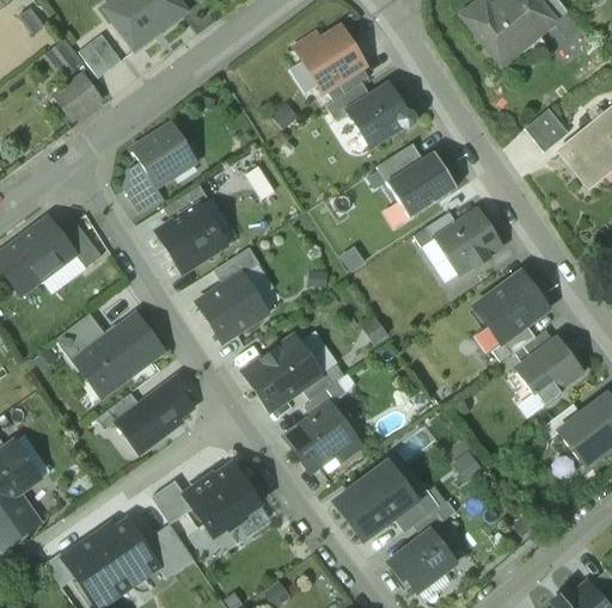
[(124,0),(129,6),(110,20),(134,50),(188,11),(179,0),(124,0)]
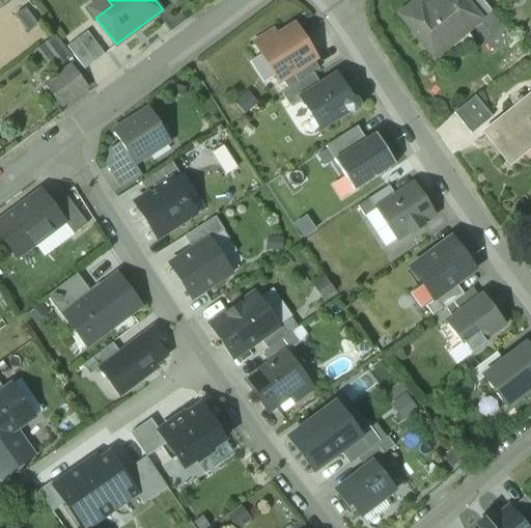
[(431,0),(426,4),(423,0),(414,0),(399,12),(434,55),(452,40),(449,35),(463,25),(466,30),(481,18),(481,17),(468,0),(431,0)]
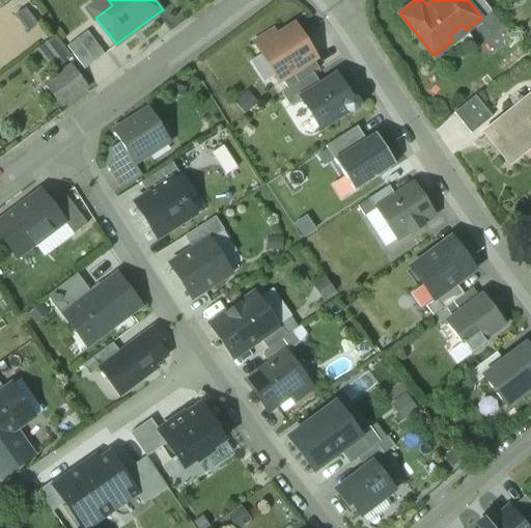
[(492,8),(484,0),(468,0),(481,17),(492,8)]
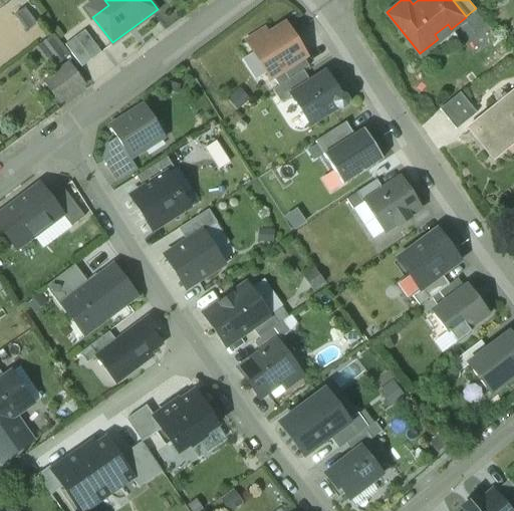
[(288,16),(269,27),(266,22),(245,35),(252,47),(255,52),(270,78),(306,57),(310,54),(288,16)]
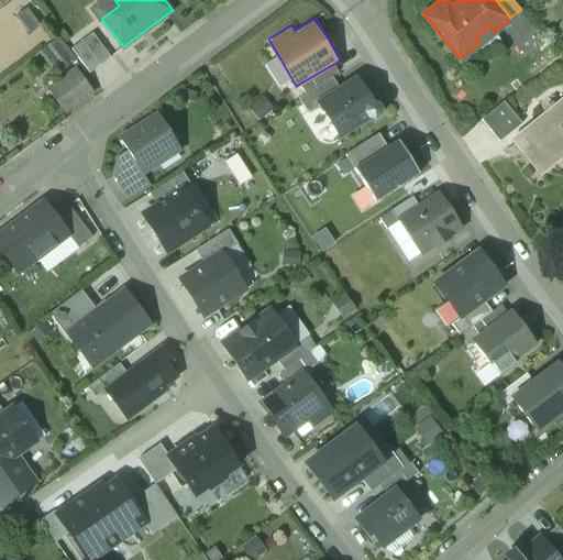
[(111,56),(92,31),(81,39),(100,64),(111,56)]
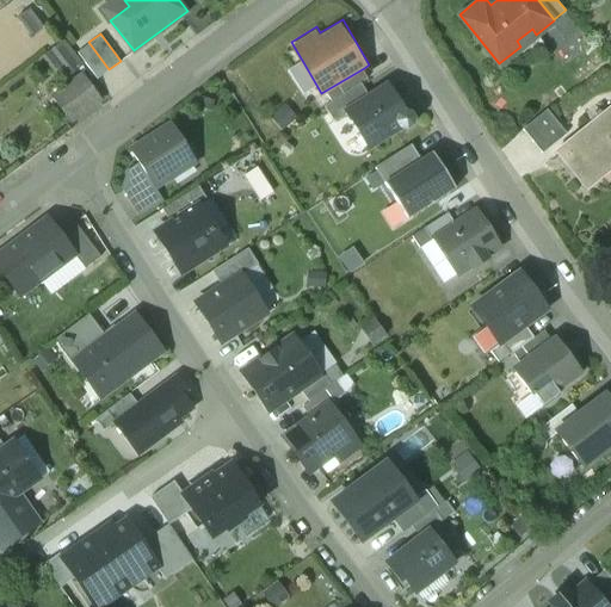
[(109,69),(88,42),(78,51),(97,78),(109,69)]
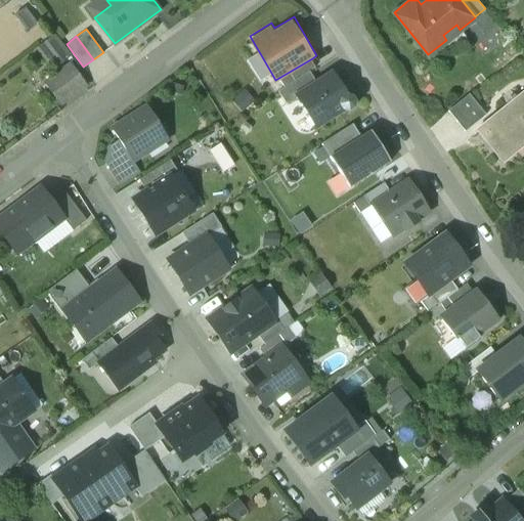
[(312,58),(282,78),(286,84),(309,69),(316,64),(312,58)]
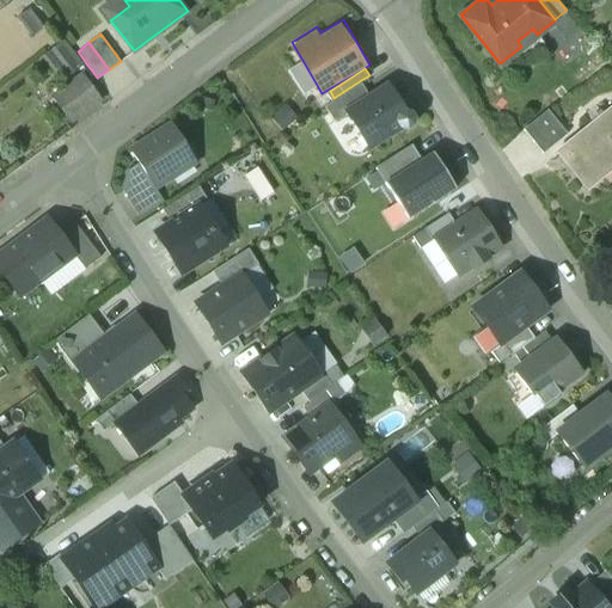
[(83,74),(53,96),(69,118),(99,96),(83,74)]
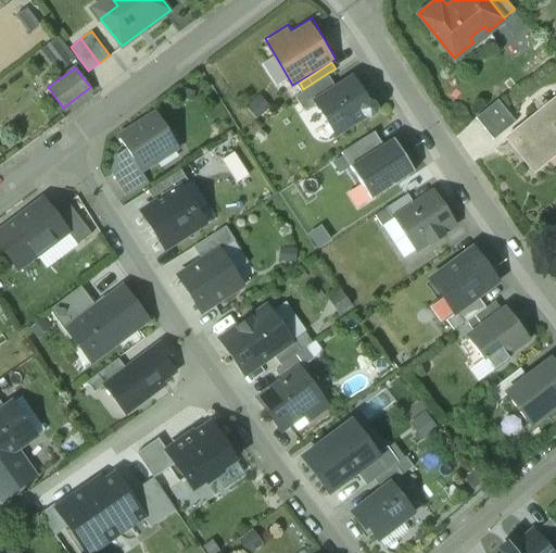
[(335,83),(314,97),(316,101),(338,135),(367,116),(371,116),(379,112),(379,105),(376,99),(370,97),(354,71),(335,83)]
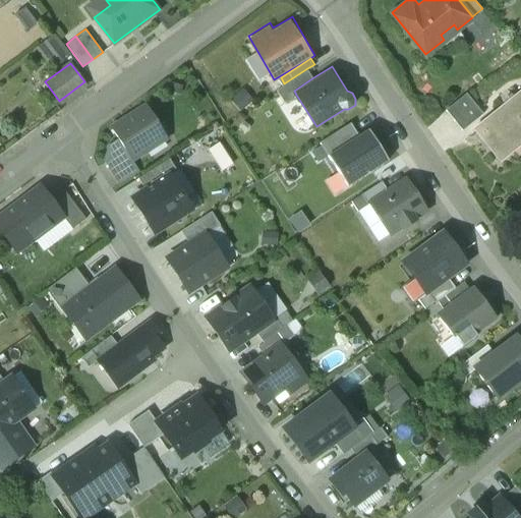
[(284,83),(278,88),(287,101),(296,95),(294,91),(313,77),(307,68),(284,83)]
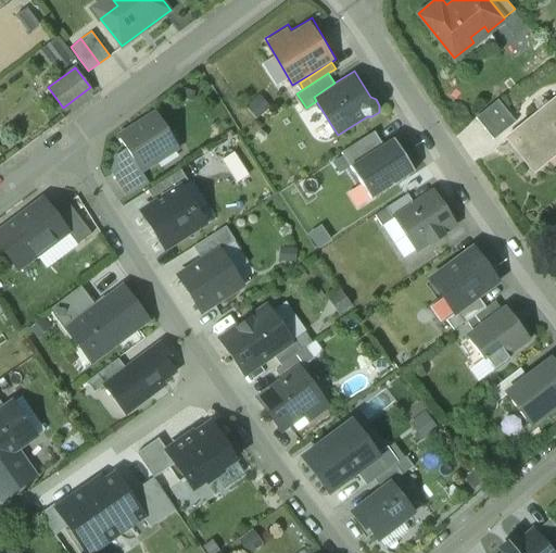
[(555,95),(505,137),(533,172),(546,161),(543,156),(555,146),(555,95)]
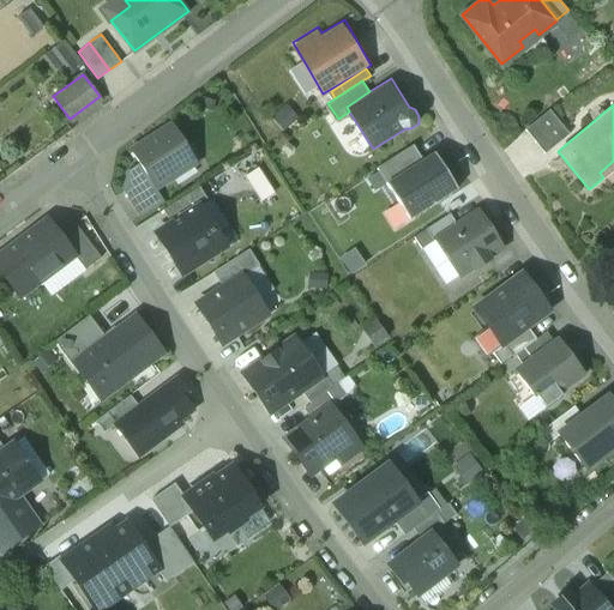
[(293,120),(282,107),(272,116),(283,128),(293,120)]
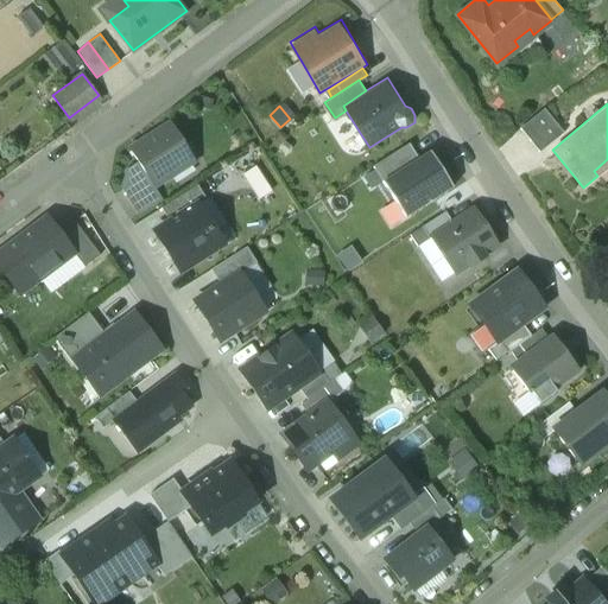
[(544,108),(520,127),(539,151),(563,132),(544,108)]
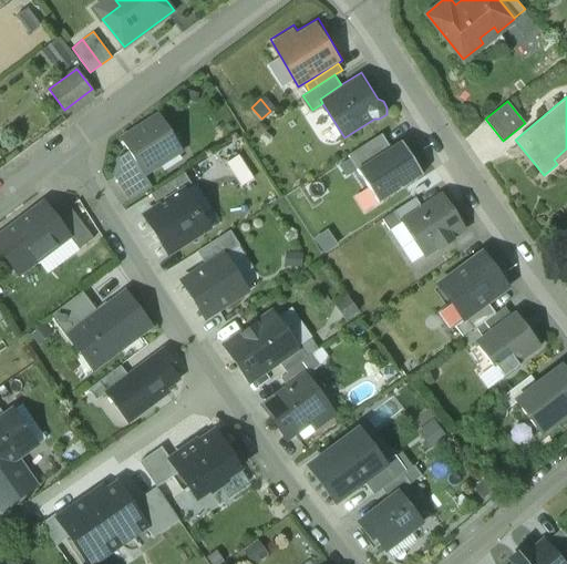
[(162,109),(119,134),(130,152),(143,173),(185,147),(162,109)]
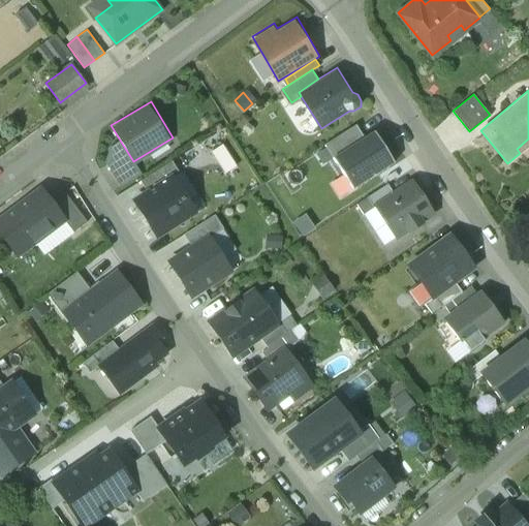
[(350,127),(324,144),(333,158),(359,141),(350,127)]
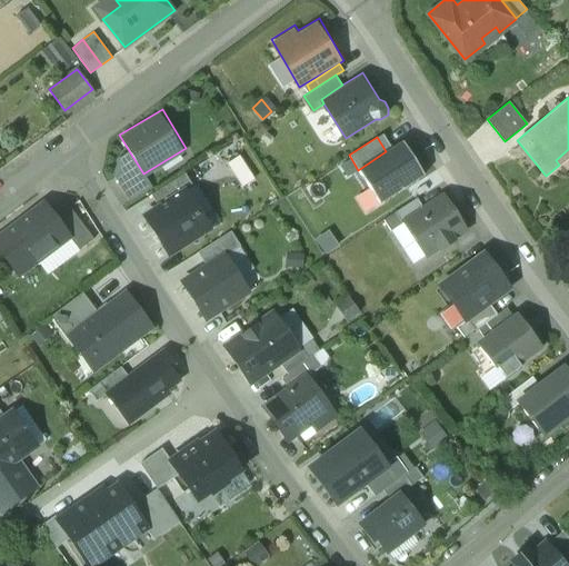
[(386,151),(358,170),(379,202),(423,174),(402,141),(386,151)]
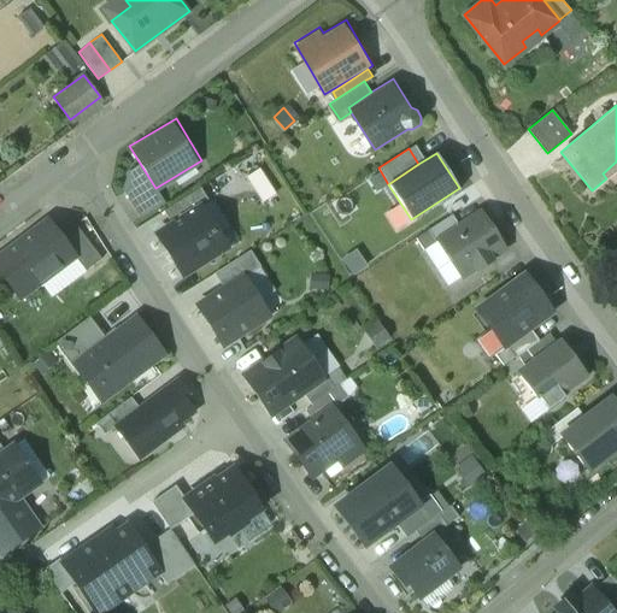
[(156,188),(141,165),(131,171),(129,172),(125,190),(141,214),(164,200),(163,198),(156,188)]
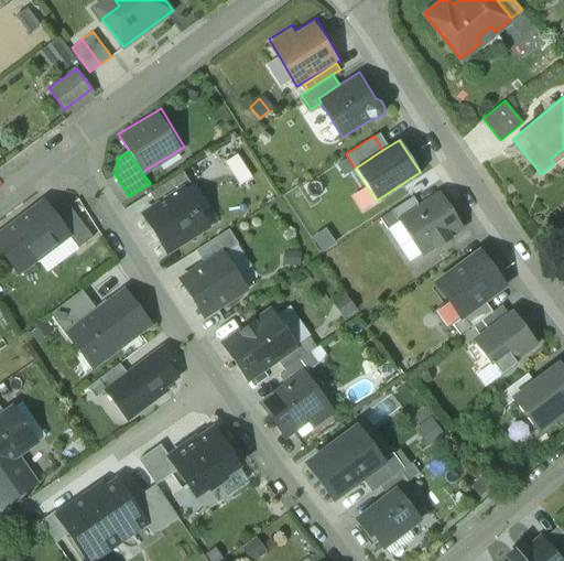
[(183,171),(149,192),(158,204),(183,187),(184,189),(191,184),(183,171)]
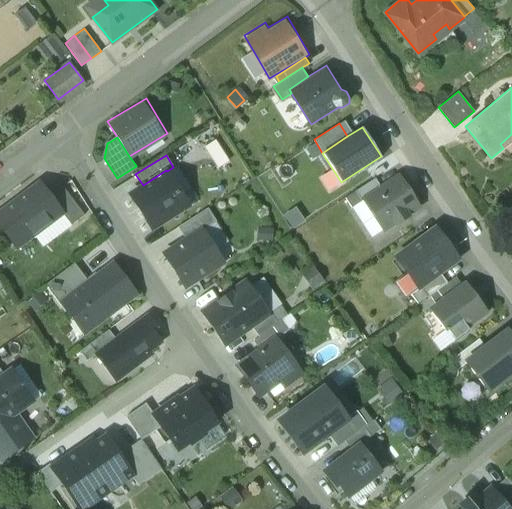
[(143,185),(130,194),(152,228),(188,205),(167,171),(166,170),(143,185)]
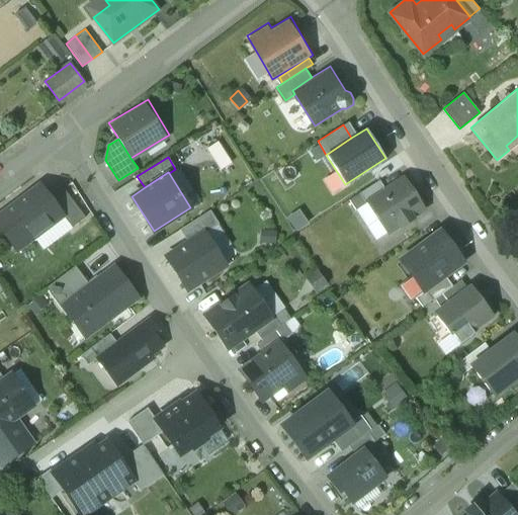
[(385,189),(367,201),(387,232),(399,224),(401,227),(414,219),(412,216),(424,208),(404,177),(385,189)]
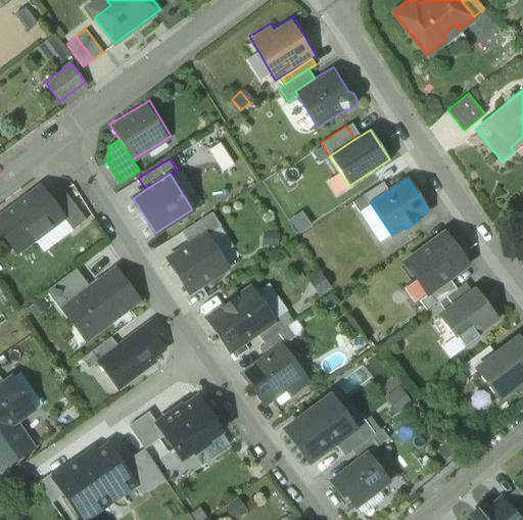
[(383,181),(352,201),(359,210),(371,203),(389,191),(383,181)]
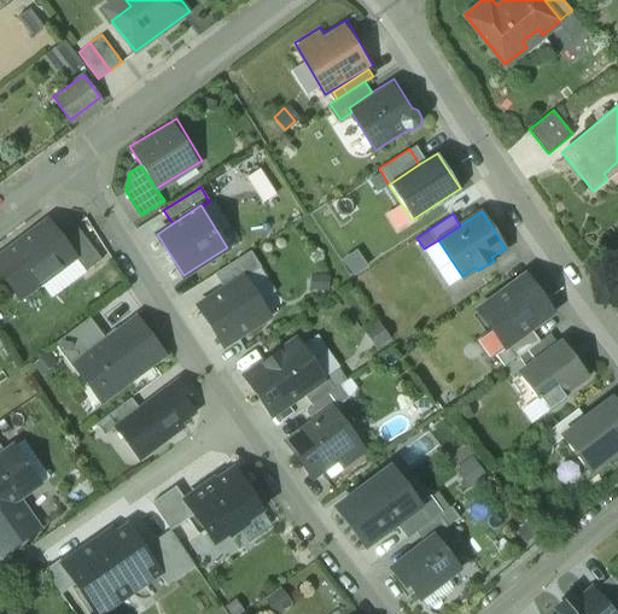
[(48,220),(0,256),(0,272),(18,297),(75,255),(60,234),(48,220)]
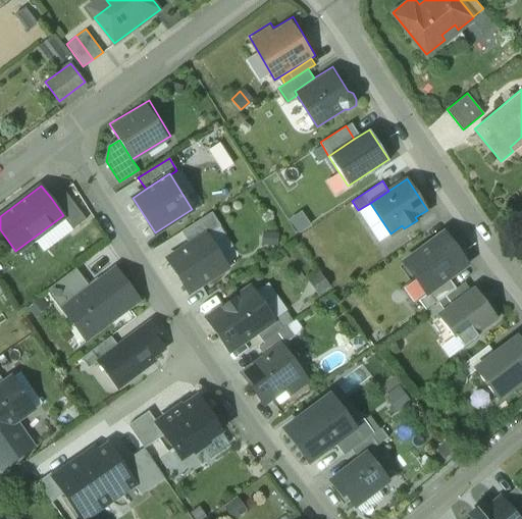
[(86,218),(64,189),(51,198),(63,215),(72,228),(86,218)]
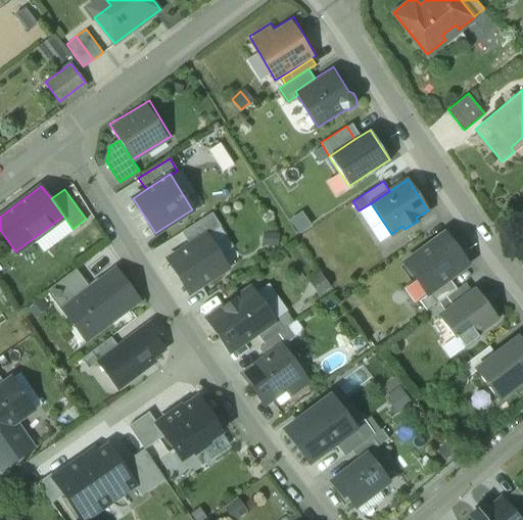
[(211,211),(181,231),(190,244),(206,234),(221,225),(211,211)]
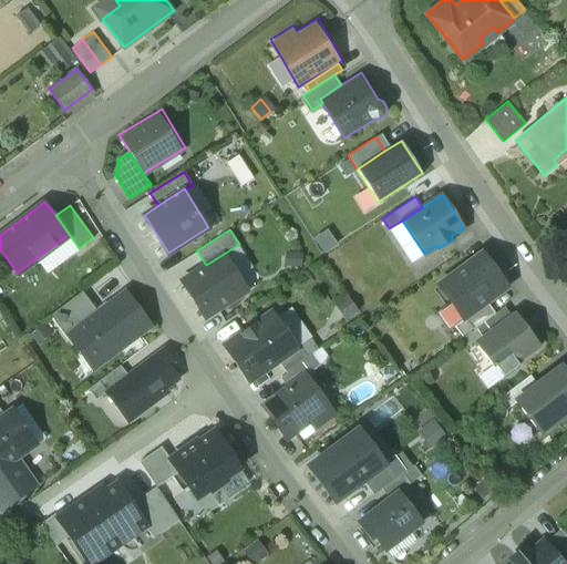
[(482,253),(439,284),(463,318),(487,301),(506,286),(497,275),(494,274),(490,267),(491,264),(482,253)]
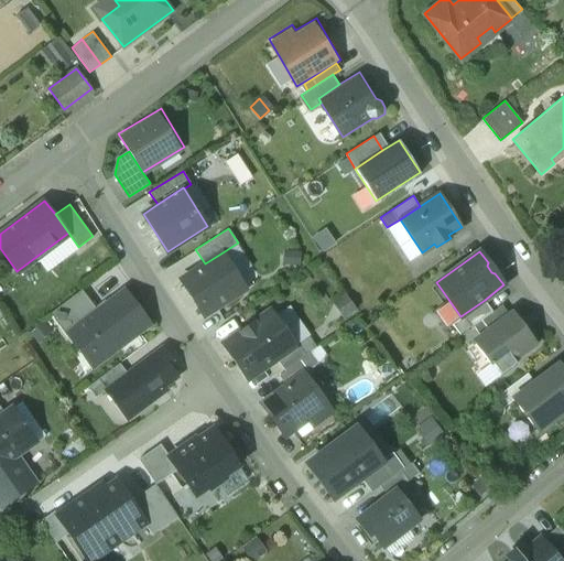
[(205,263),(181,279),(203,314),(246,288),(223,252),(205,263)]
